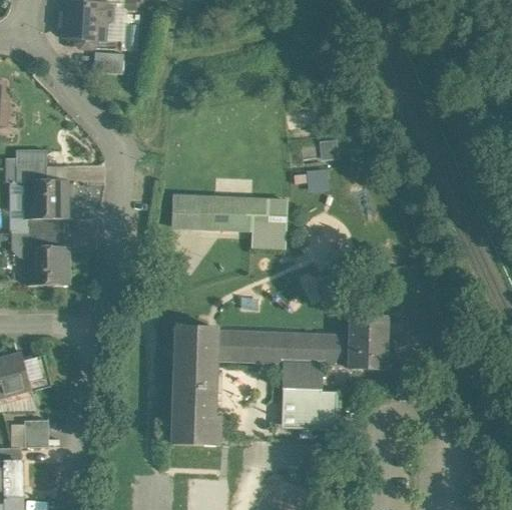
[(105,2),(69,0),(67,36),(77,37),(77,42),(81,46),(92,46),(96,43),(97,38),(103,38),(104,21),(110,16),(110,9),(105,3),(105,2)]
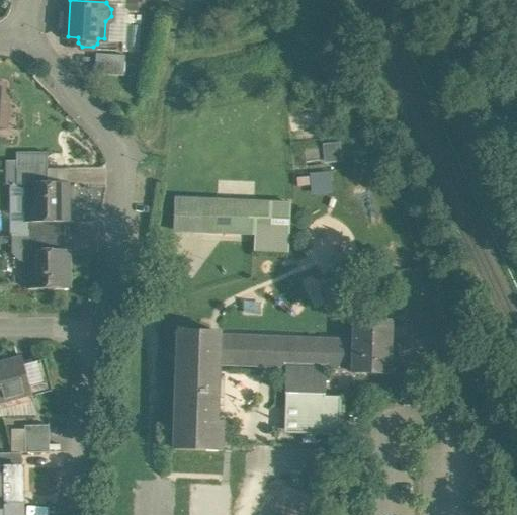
[(102,49),(100,65),(123,68),(125,53),(102,49)]
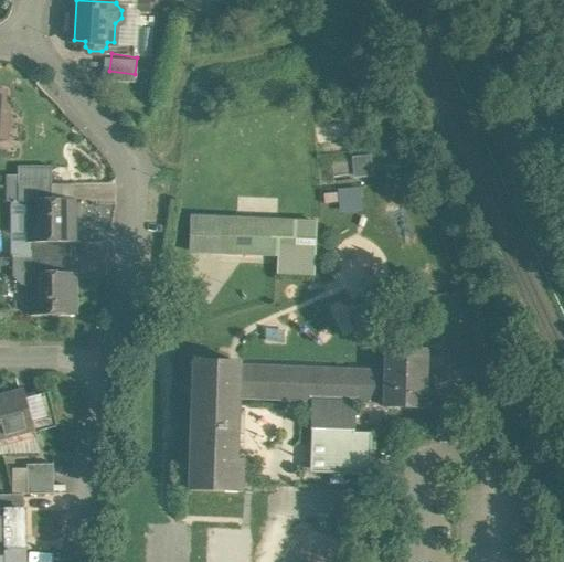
[(334,171),(354,171),(353,152),(334,152),(334,171)]
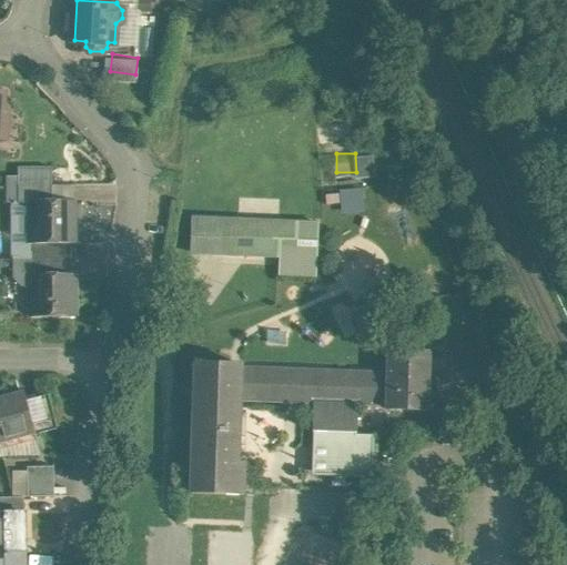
[(372,155),(356,157),(358,174),(374,173),(372,155)]
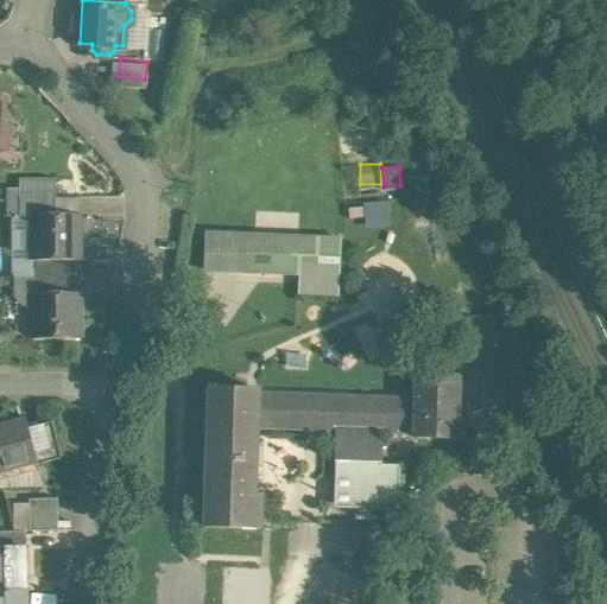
[(56,213),(56,196),(20,196),(20,214),(32,214),(32,213),(56,213)]
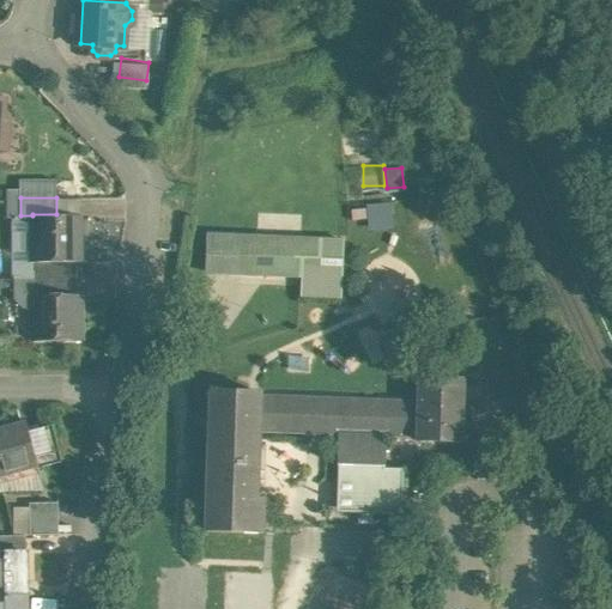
[(393,223),(392,198),(367,199),(368,224),(393,223)]
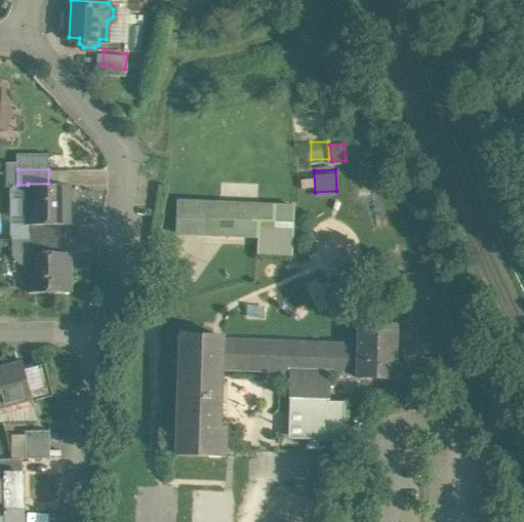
[(69,222),(69,184),(48,184),(28,184),(28,185),(28,223),(59,223),(69,222)]
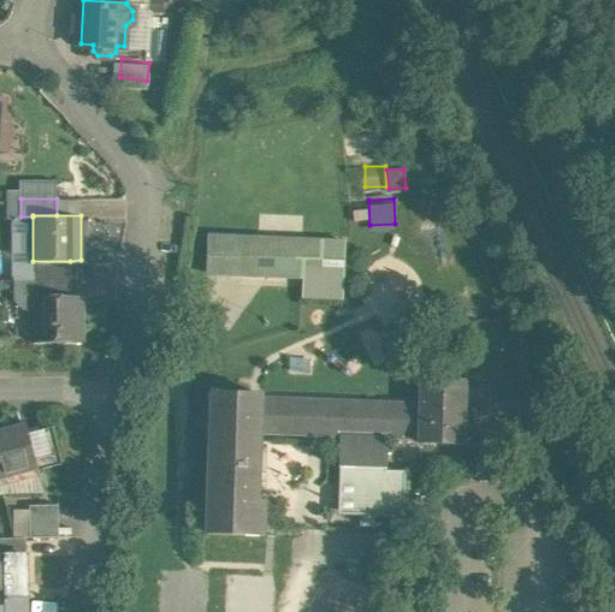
[(238,273),(240,235),(206,233),(205,272),(238,273)]
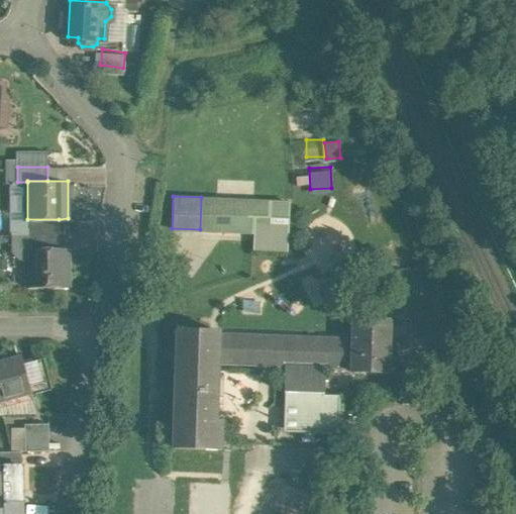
[(273,200),(201,197),(200,229),(260,231),(260,239),(271,240),(272,221),(273,200)]
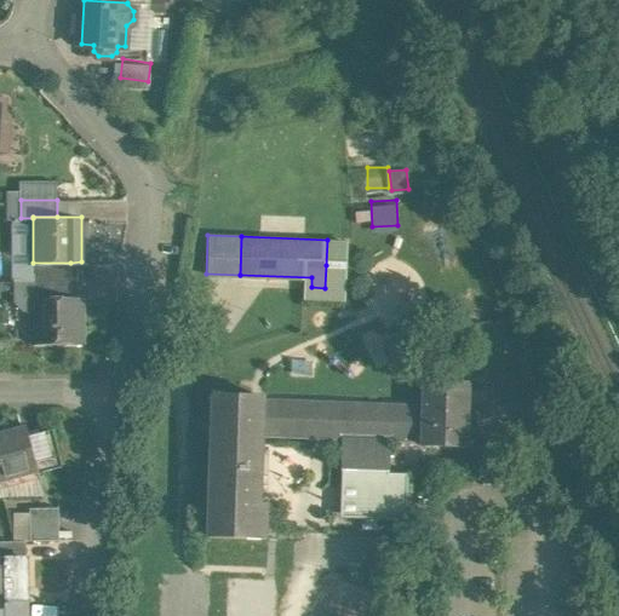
[(327,240),(326,265),(340,265),(342,240),(327,240)]
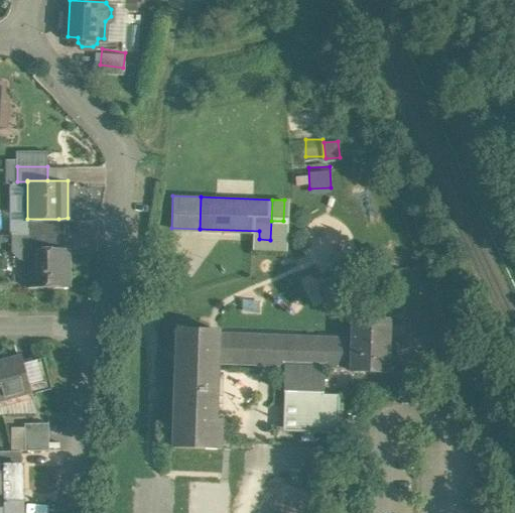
[(59,233),(58,219),(28,219),(29,233),(59,233)]
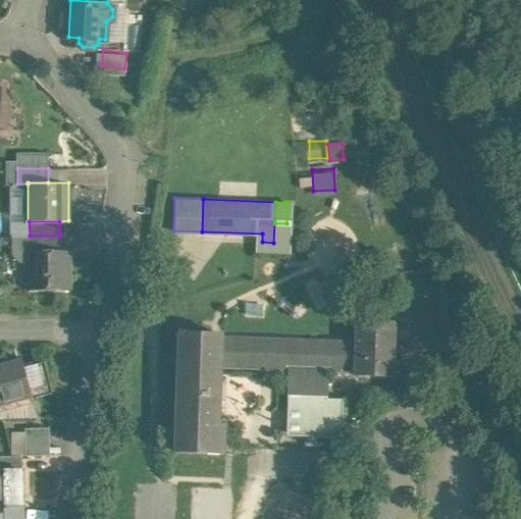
[(60,236),(30,236),(30,250),(60,250),(60,236)]
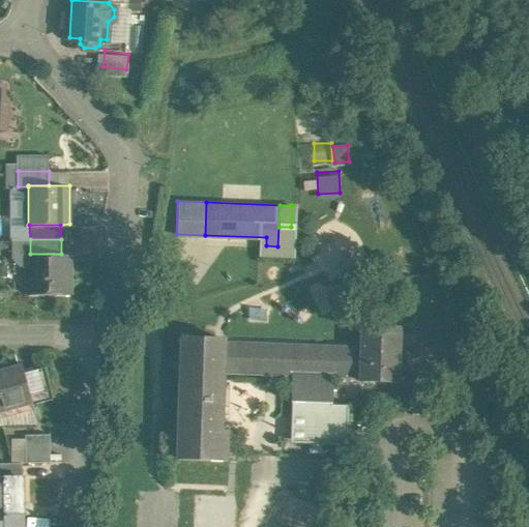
[(30,254),(29,254),(29,293),(70,293),(70,254),(61,254),(30,254)]
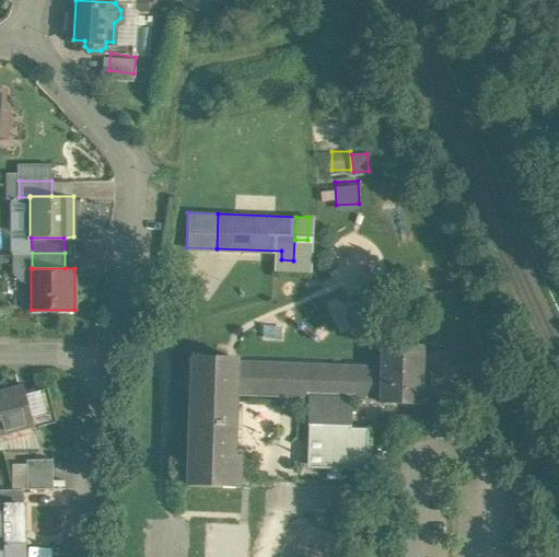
[(423,344),(385,343),(383,366),(383,396),(383,401),(426,403),(426,382),(421,382),(423,344)]
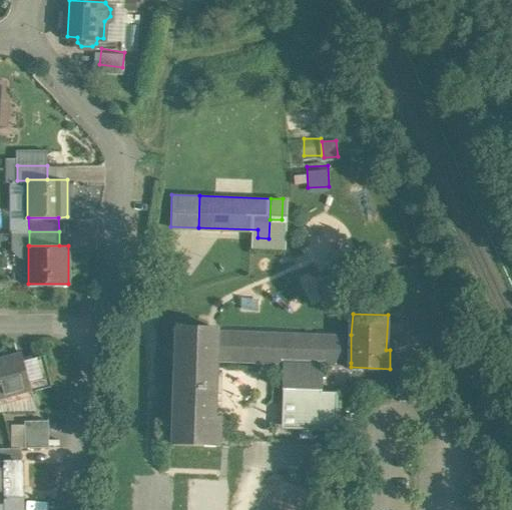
[(217,327),(177,326),(173,443),(220,444),(221,416),(214,416),(216,358),(217,330),(217,327)]
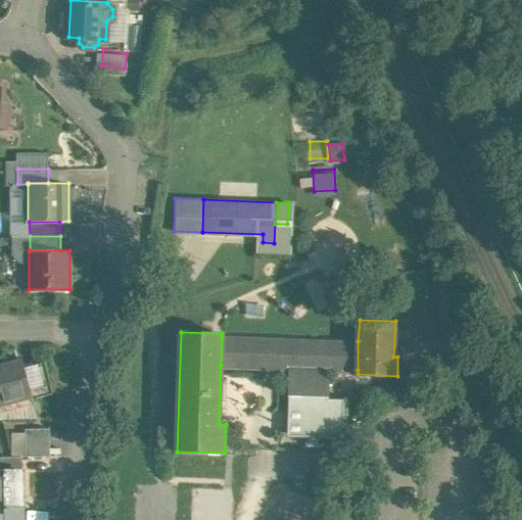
[(358,341),(222,336),(221,365),(289,368),(288,394),(289,394),(288,410),(303,410),(302,435),(321,436),(343,436),(344,425),(345,397),(329,397),(330,369),(358,370),(358,341)]
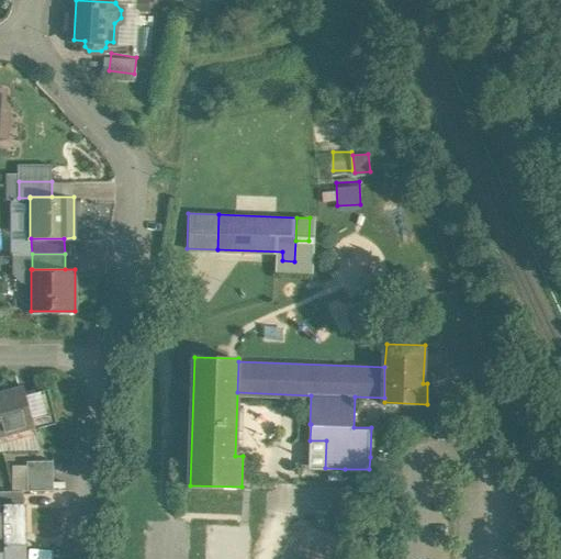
[(24,384),(0,390),(0,436),(35,426),(26,394),(24,384)]
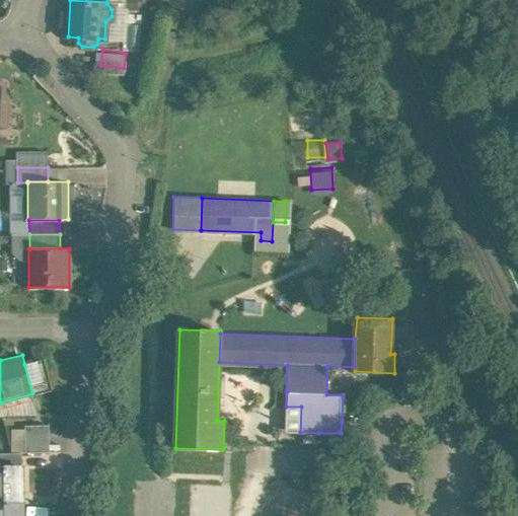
[(44,358),(24,364),(32,393),(52,388),(44,358)]
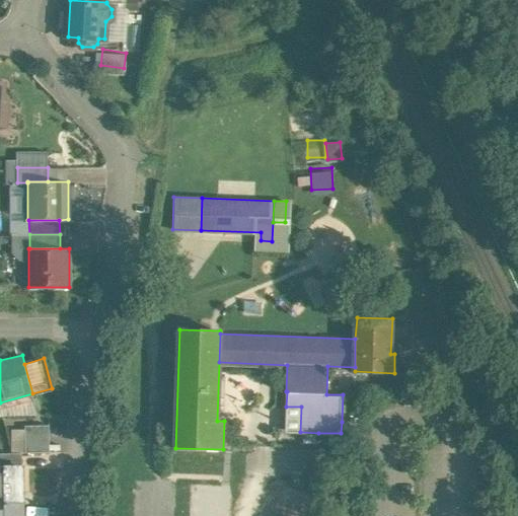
[(50,423),(25,424),(25,451),(50,451),(50,423)]
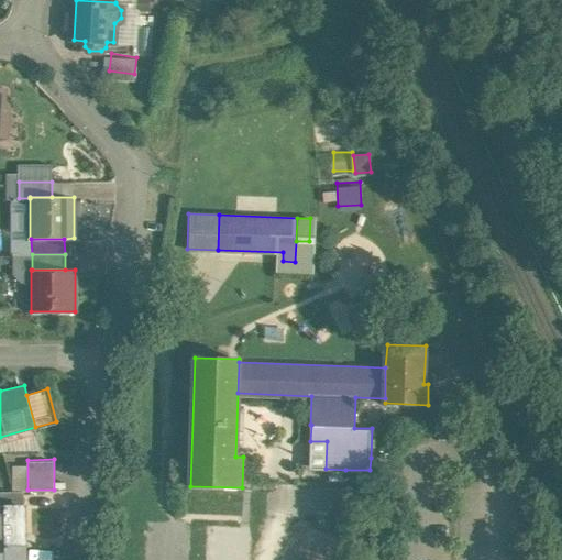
[(0,545),(25,545),(24,506),(0,505),(0,545)]
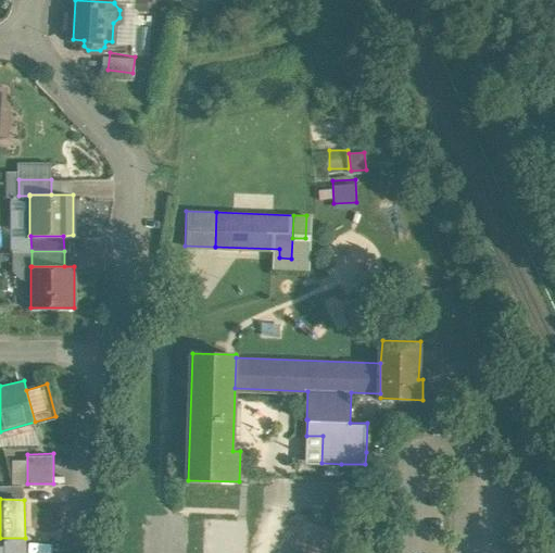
[(0,552),(24,552),(25,538),(0,538),(0,552)]
